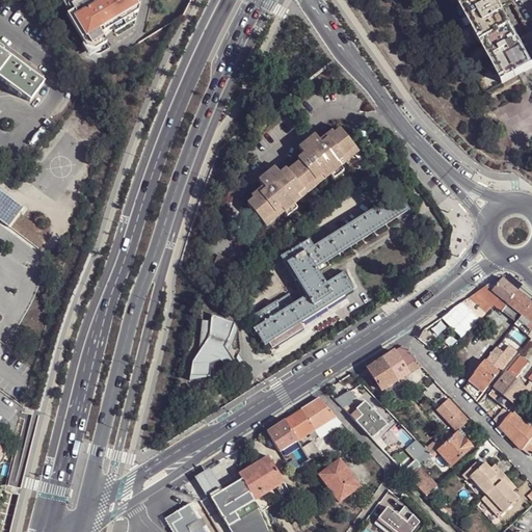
[(86,48),(87,49),(88,51),(90,53),(92,54),(95,54),(98,55),(101,54),(103,53),(112,48),(104,34),(114,27),(117,32),(138,19),(142,0),(59,0),(53,12),(78,53),(86,48)]
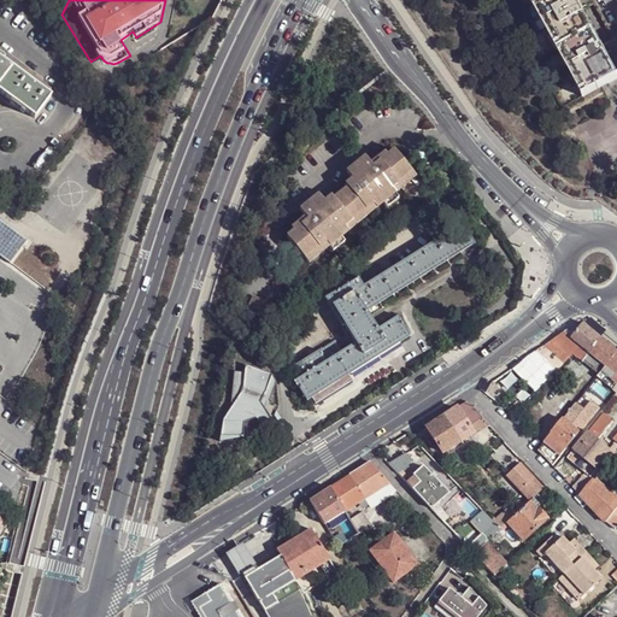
[(530,0),(583,97),(616,77),(616,72),(576,0),(530,0)]
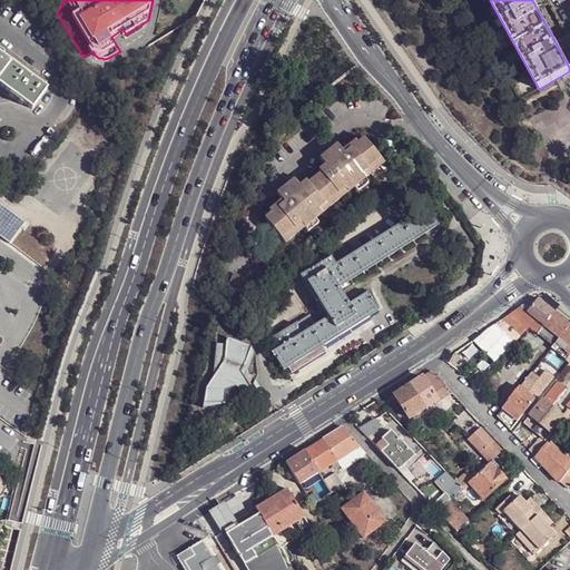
[(62,55),(69,47),(60,40),(58,43),(55,48),(62,55)]
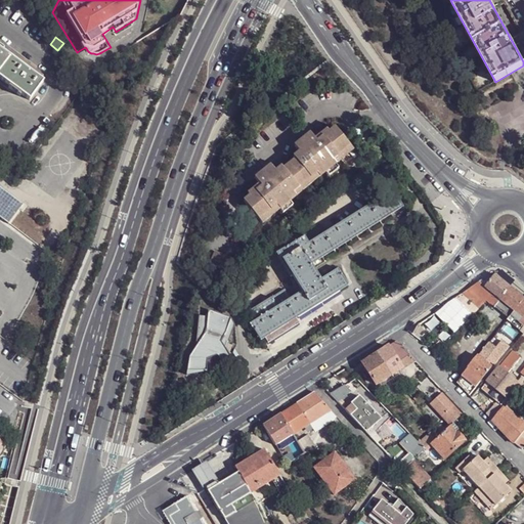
[(0,77),(9,84),(32,100),(45,83),(41,80),(43,78),(35,72),(36,72),(30,67),(30,68),(22,62),(19,64),(2,51),(3,49),(0,46),(0,77)]
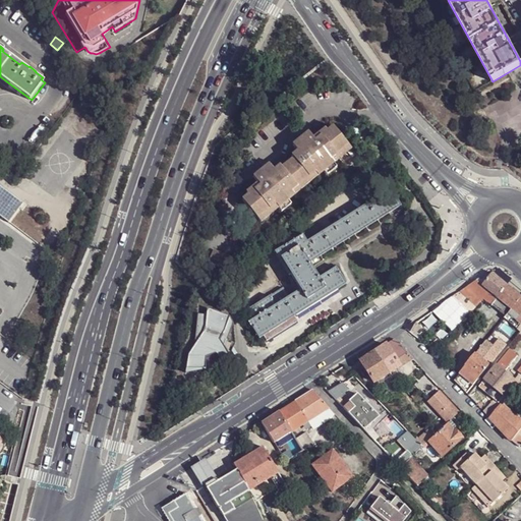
[(348,145),(334,126),(328,131),(316,140),(314,138),(311,134),(301,142),(306,149),(300,154),(294,159),(283,168),(277,172),(271,177),(266,172),(256,180),(258,183),(261,185),(249,195),(243,200),(258,218),(276,205),(279,208),(289,199),(295,195),(292,191),(315,172),(319,176),(324,171),(334,163),(331,159),(348,145)]
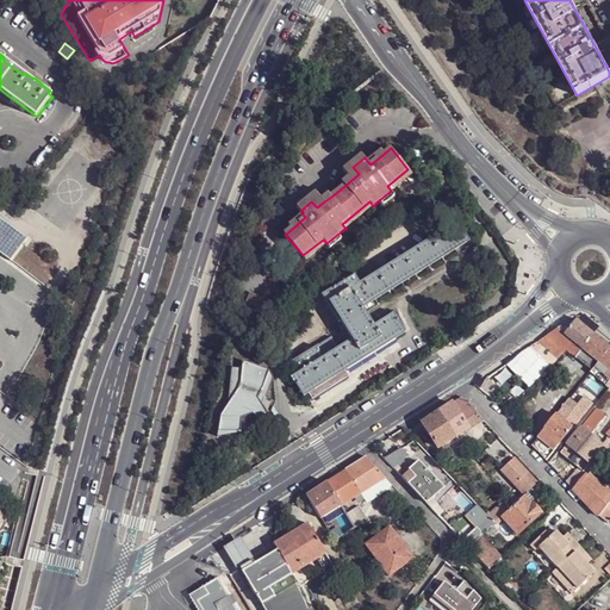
[(371,165),(384,154),(381,150),(368,162),(371,165)]
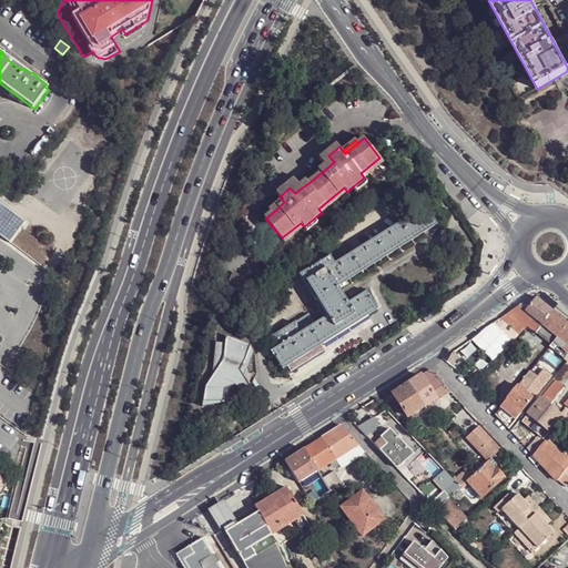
[(328,155),(340,146),(337,144),(326,153),(328,155)]
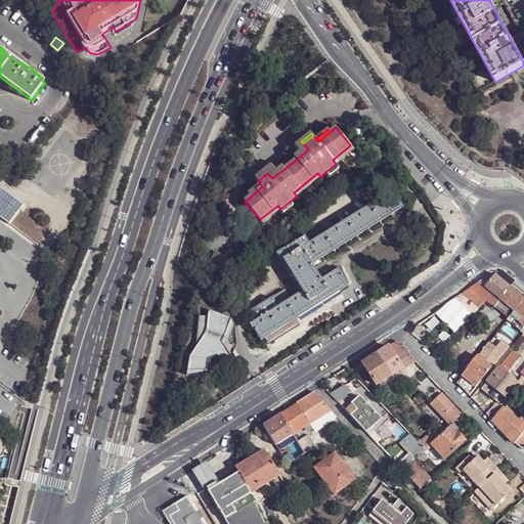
[(303,143),(301,141),(295,145),(300,151),(302,155),(308,149),(303,143)]
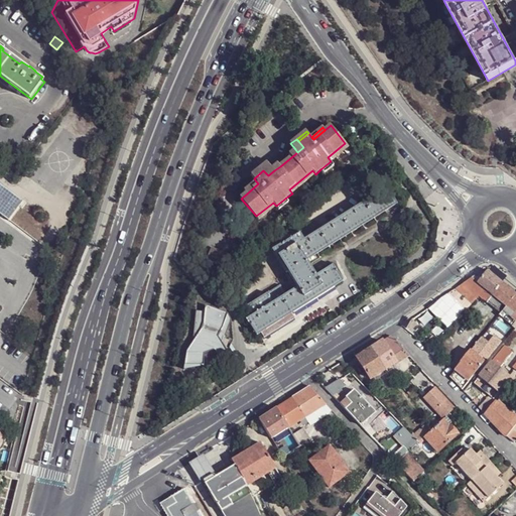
[(328,157),(331,161),(348,147),(345,143),(328,157)]
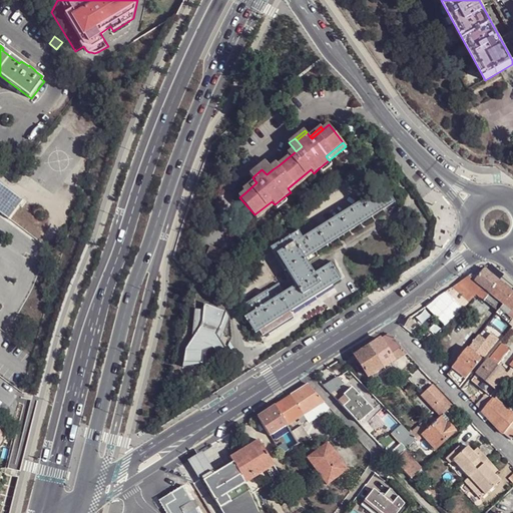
[(329,160),(319,168),(322,171),(332,163),(329,160)]
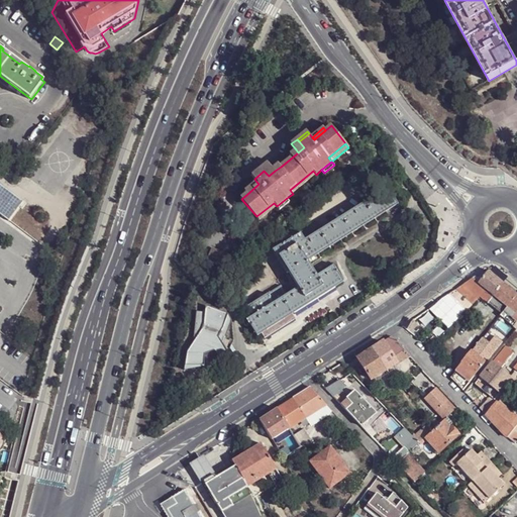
[(269,176),(275,171),(274,169),(268,163),(263,168),(264,171),(269,176)]
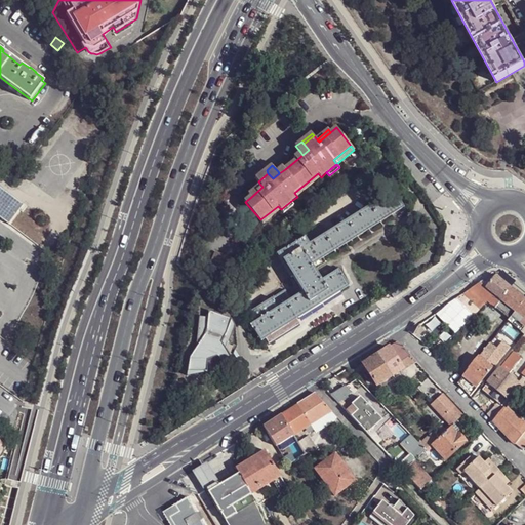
[(258,182),(268,173),(267,170),(256,178),(258,182)]
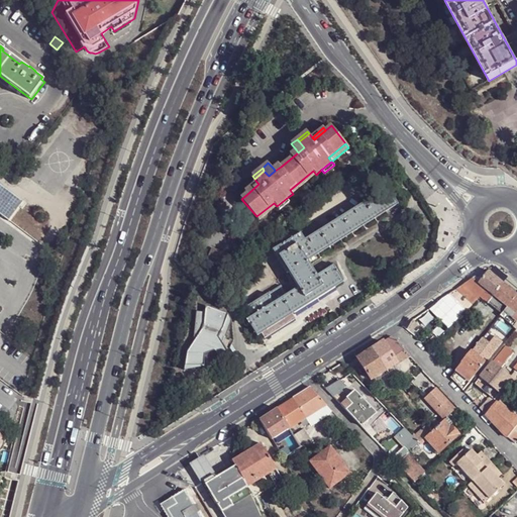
[(313,171),(290,190),(293,194),(316,175),(313,171)]
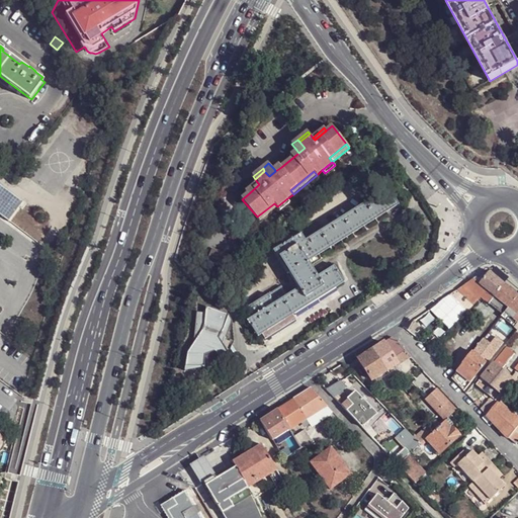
[(259,184),(257,182),(246,192),(248,194),(259,184)]
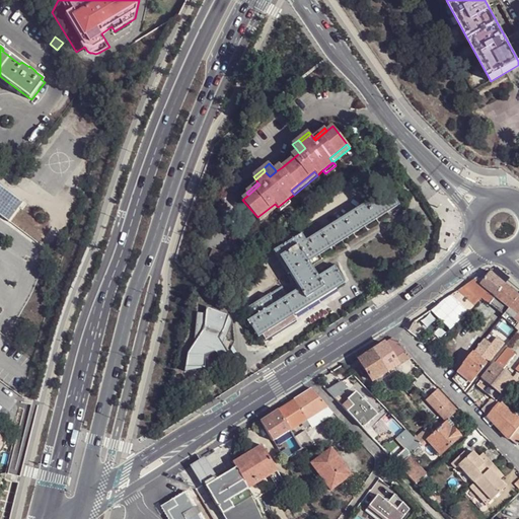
[(0,214),(11,223),(25,203),(0,183),(0,214)]
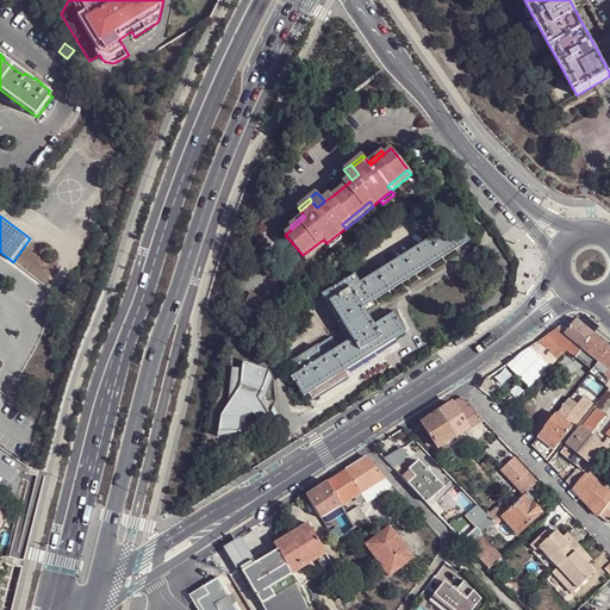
[(375,273),(371,266),(355,275),(355,274),(324,294),(342,322),(353,338),(340,347),(332,337),(316,347),(291,363),(298,374),(292,378),(305,398),(311,394),(315,399),(350,377),(347,371),(406,332),(393,312),(373,327),(362,309),(471,242),(459,222),(375,273)]
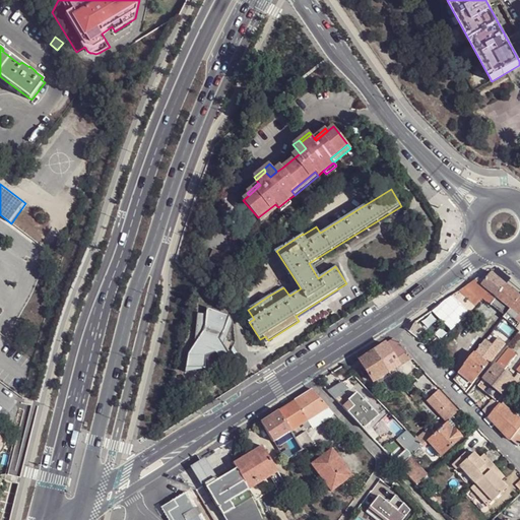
[(288,199),(278,207),(281,211),(291,203),(288,199)]
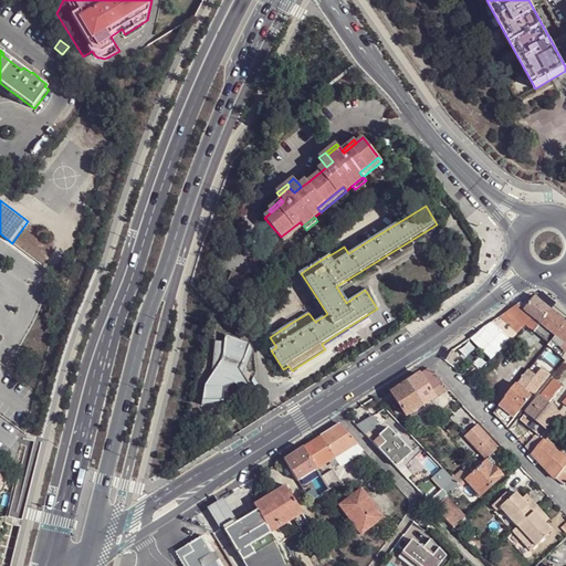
[(300,222),(281,237),(284,241),(303,226),(300,222)]
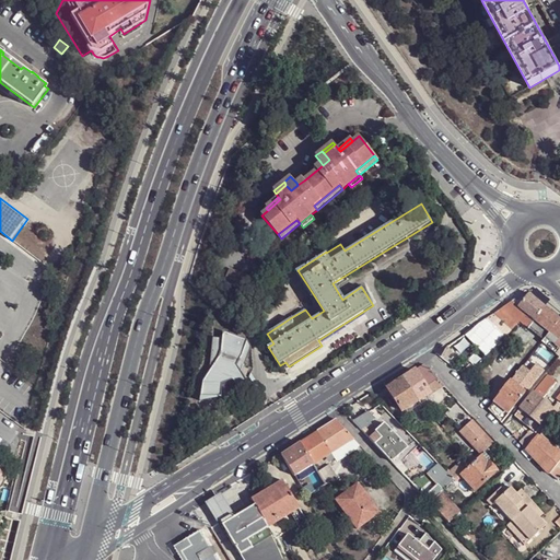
[(314,295),(298,270),(295,271),(312,296),(314,295)]
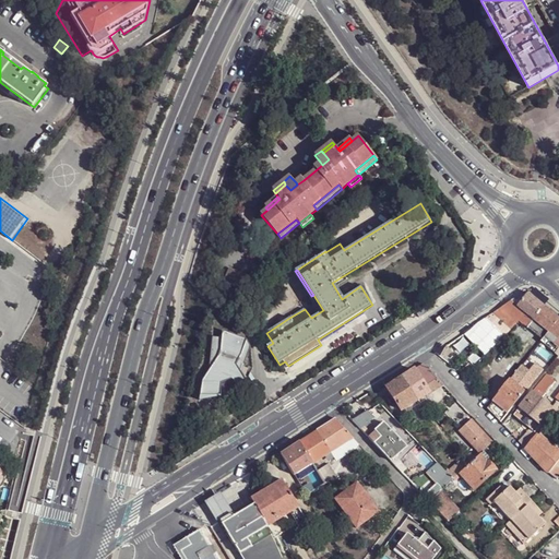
[(530,326),(536,319),(520,306),(530,293),(526,292),(524,293),(503,306),(521,320),(530,326)]
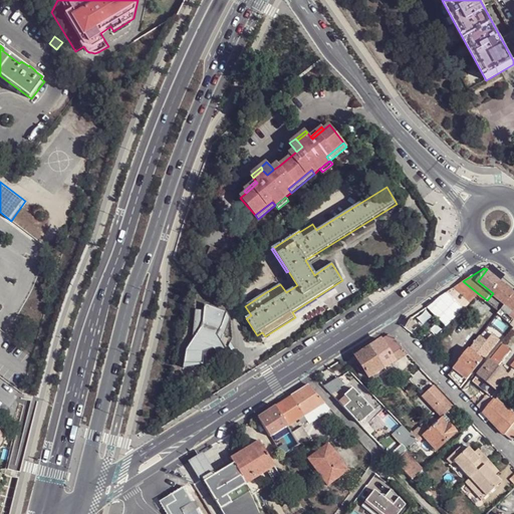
[(493,293),(503,281),(489,270),(487,269),(478,281),(493,293)]
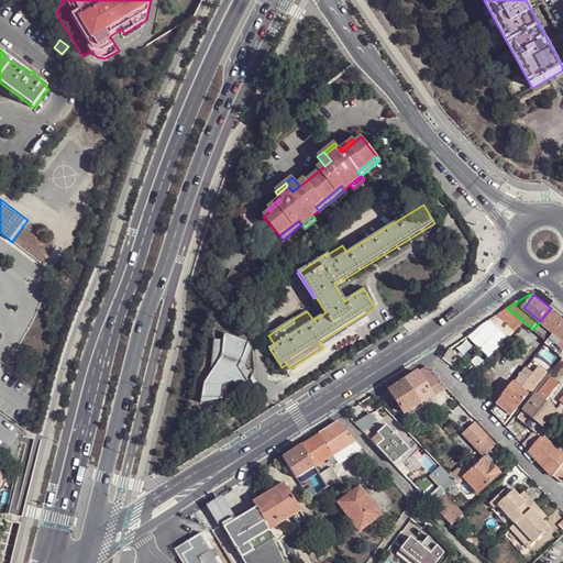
[(562,322),(562,319),(551,308),(540,321),(554,333),(562,322)]
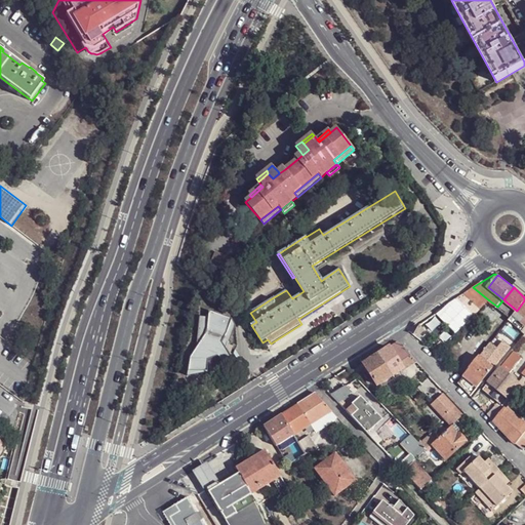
[(472,299),(479,294),(472,289),(470,291),(469,289),(463,293),(472,299)]
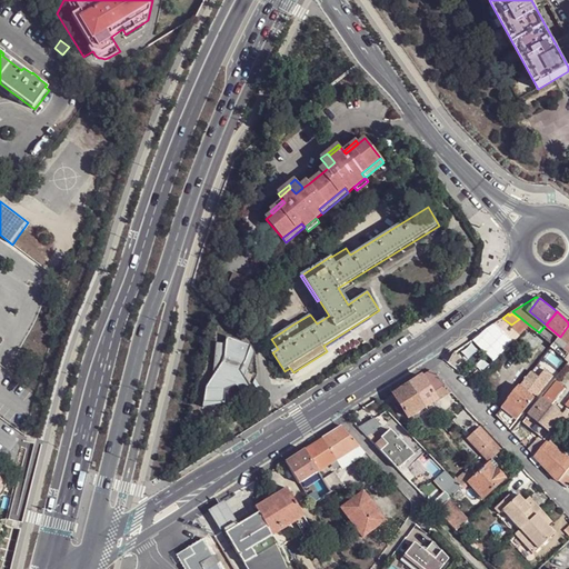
[(546,325),(539,332),(553,345),(560,337),(546,325)]
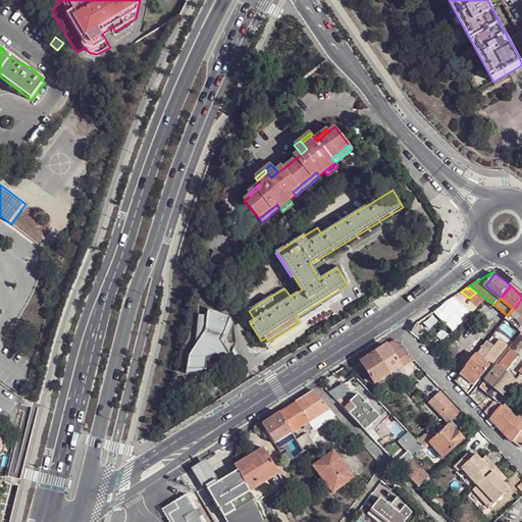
[(521,322),(519,320),(514,315),(517,311),(514,309),(508,316),(508,317),(517,324),(516,326),(521,331),(521,322)]
